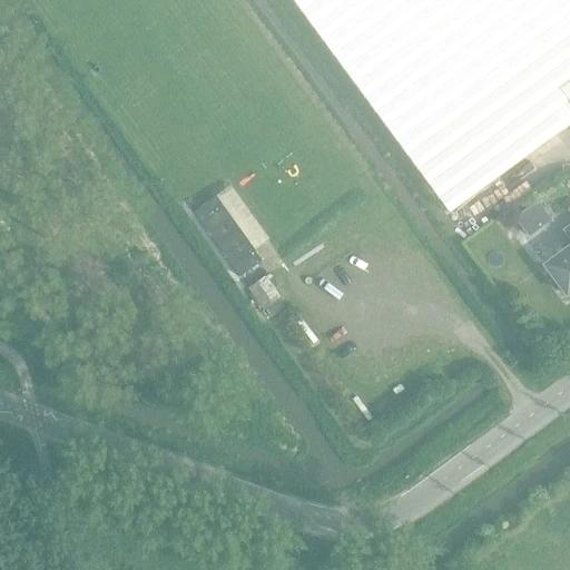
[(569,0),(291,0),(408,158),(569,38),(569,0)]
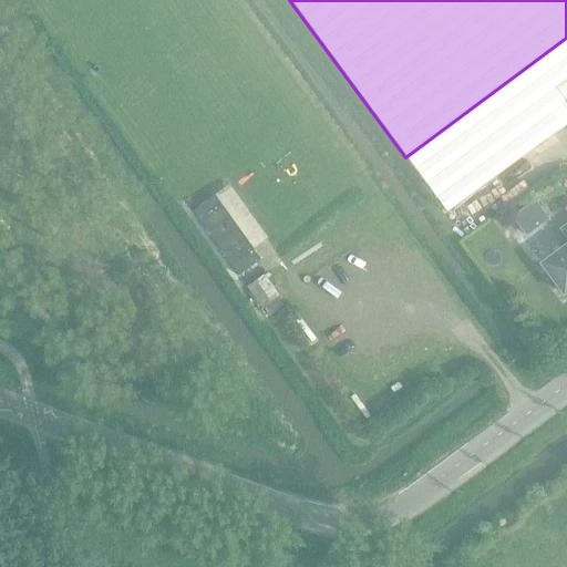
[(566,38),(405,157),(447,214),(566,124),(566,38)]
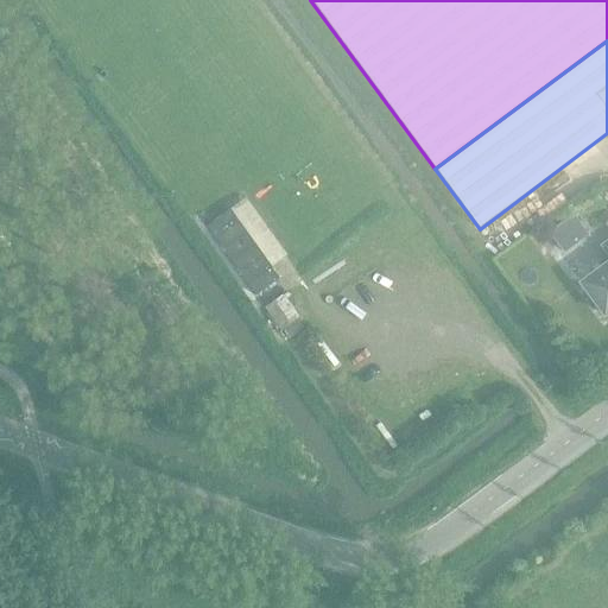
[(276,282),(267,271),(286,257),(245,200),(206,229),(255,297),(276,282)]
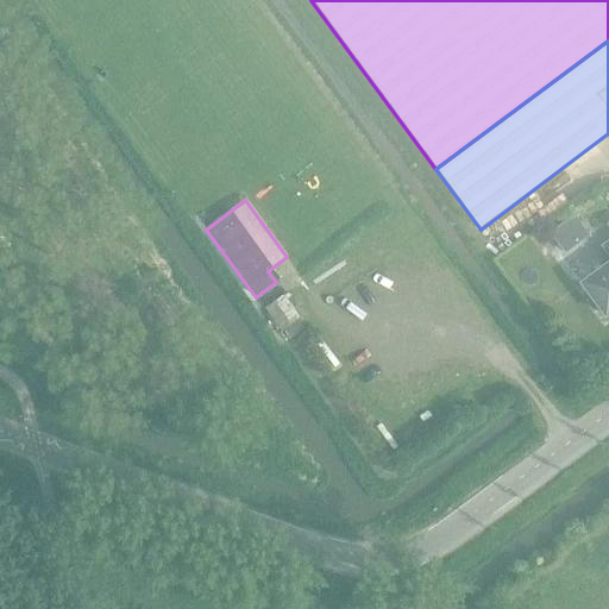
[(575,214),(550,233),(565,255),(590,236),(575,214)]
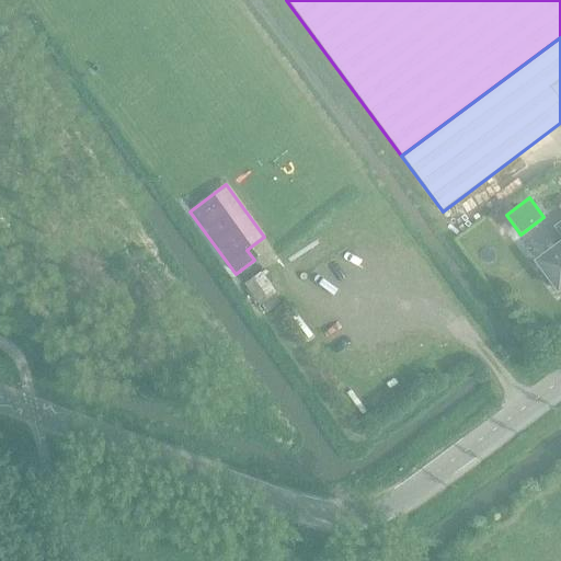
[(558,292),(560,288),(560,225),(557,228),(560,233),(560,243),(536,263),(558,292)]
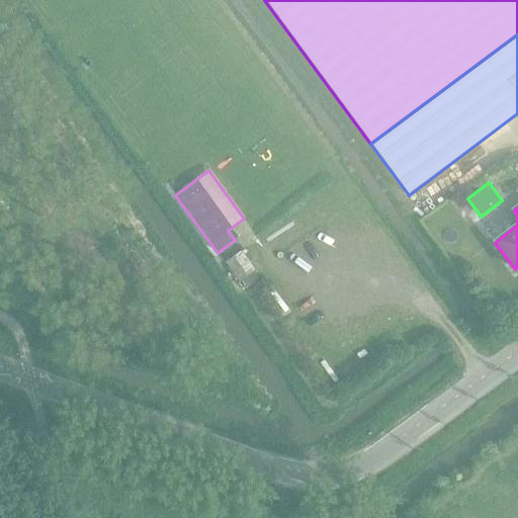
[(225,263),(239,283),(241,282),(252,274),(253,273),(255,272),(241,252),(225,263)]
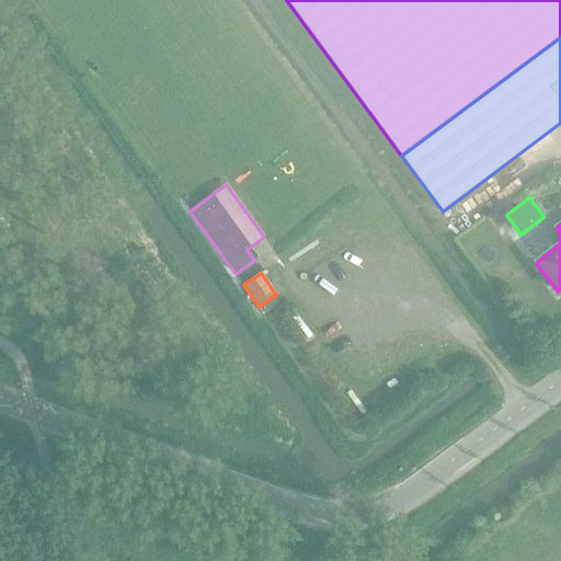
[(273,297),(261,306),(266,313),(279,304),(274,296),(273,297)]
